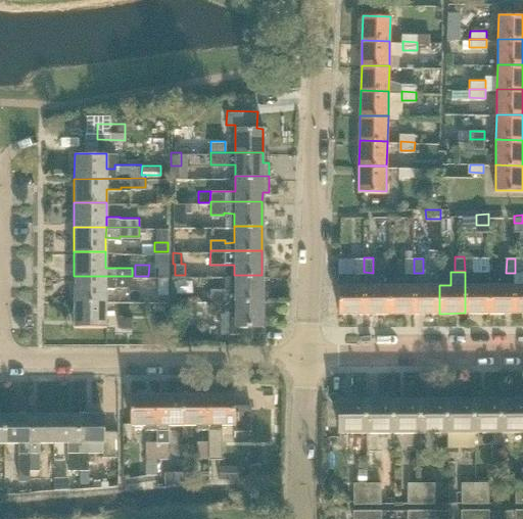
[(465,272),(465,313),(489,313),(489,284),(488,284),(488,272),(465,272)]
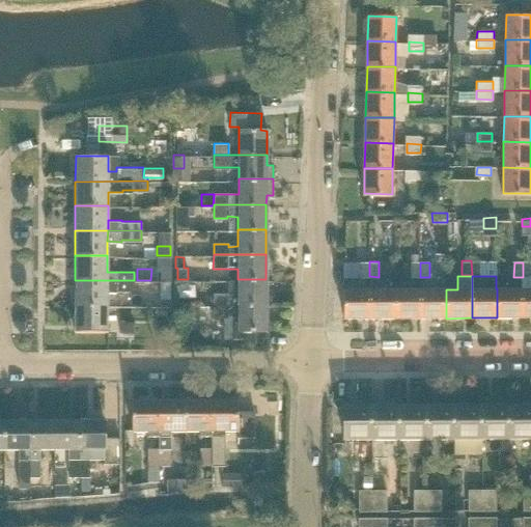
[(395,319),(421,319),(420,289),(420,277),(395,277),(395,289),(395,319)]
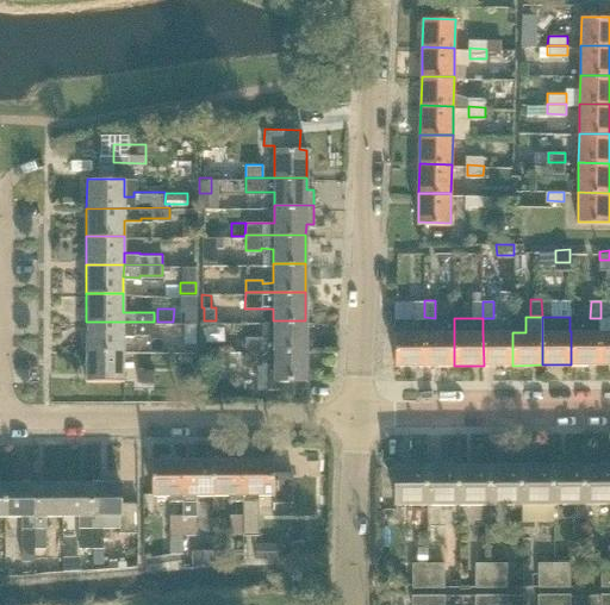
[(244,349),(305,349),(305,320),(273,320),(273,322),(261,322),(261,335),(244,335),(244,349)]
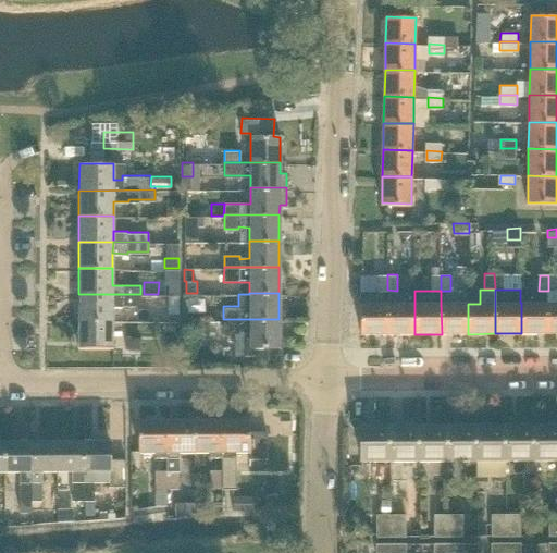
[(140,305),(140,294),(78,294),(77,320),(112,320),(112,306),(140,305)]
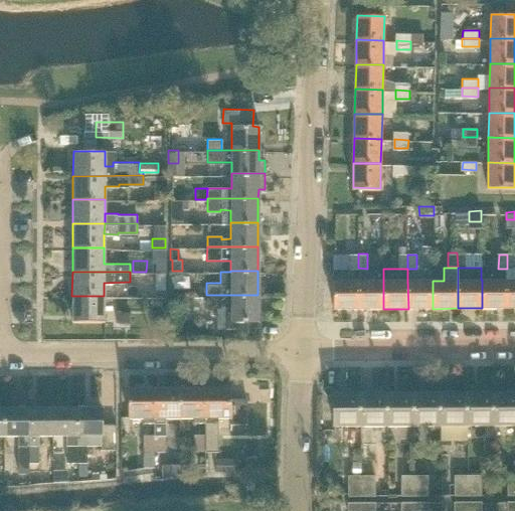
[(149,272),(146,272),(133,272),(132,281),(148,281),(149,272)]
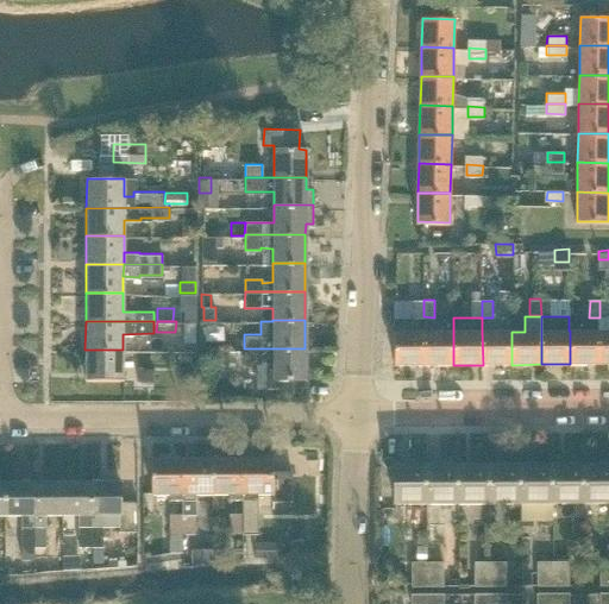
[(570,364),(600,364),(600,331),(570,331),(570,364)]
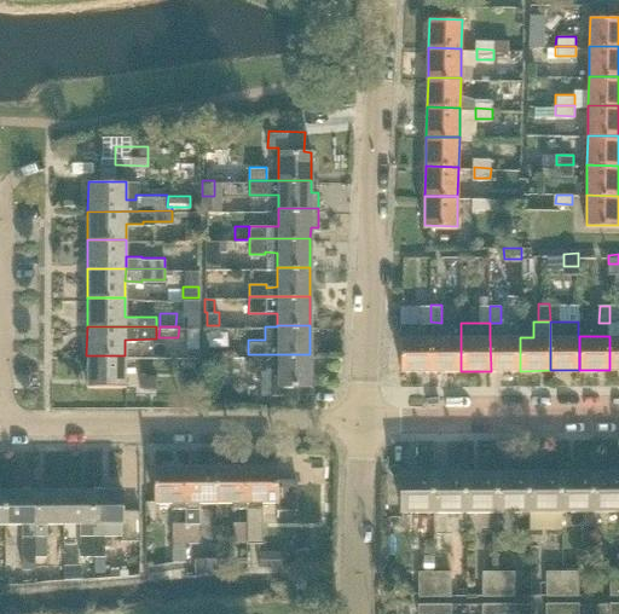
[(401,371),(431,371),(431,337),(401,337),(401,371)]
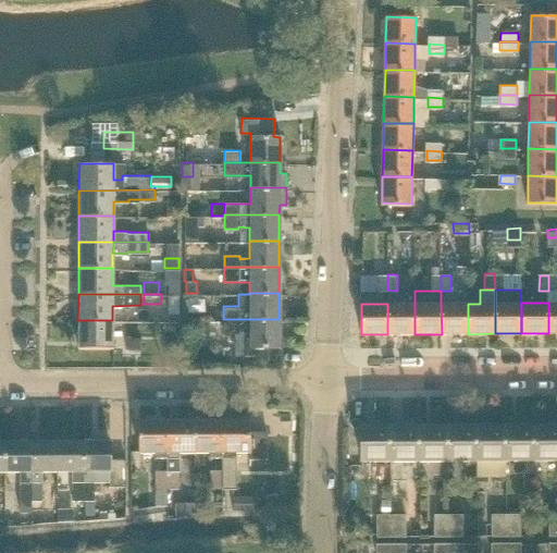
[(387,304),(387,334),(415,334),(415,304),(387,304)]
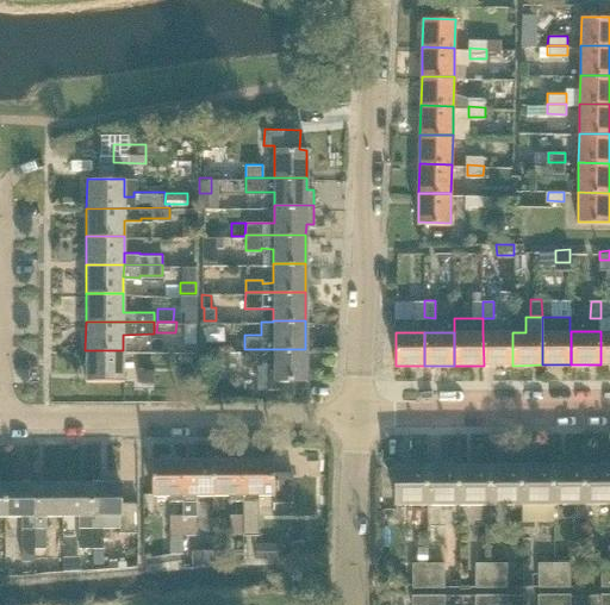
[(483,332),(484,366),(512,366),(512,332),(483,332)]
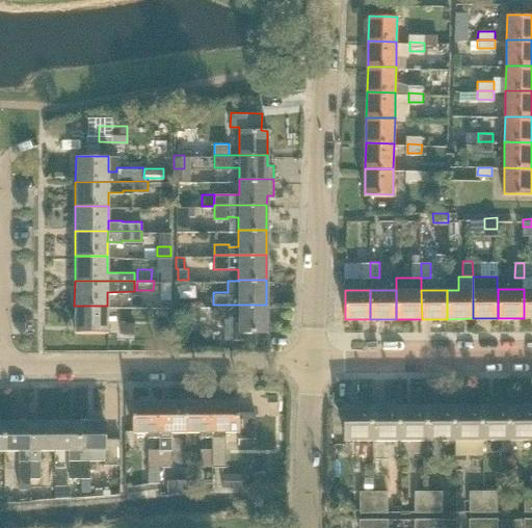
[(204,305),(213,305),(213,293),(204,293),(204,305)]
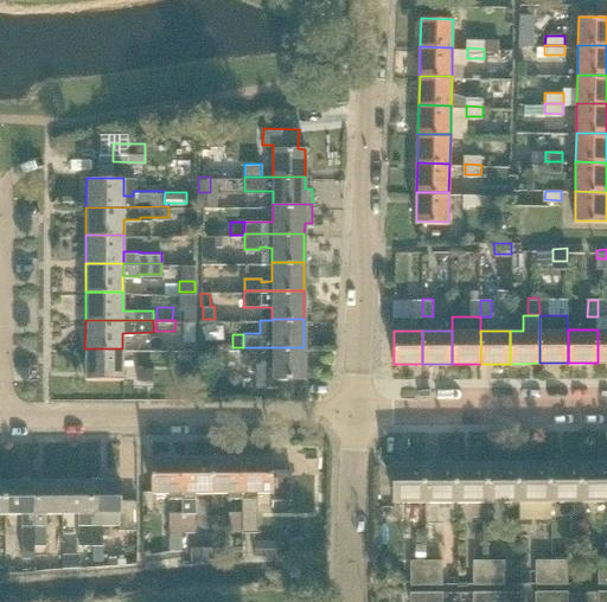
[(304,376),(304,347),(243,347),(243,363),(255,363),(255,385),(273,385),(278,385),(278,376),(304,376)]
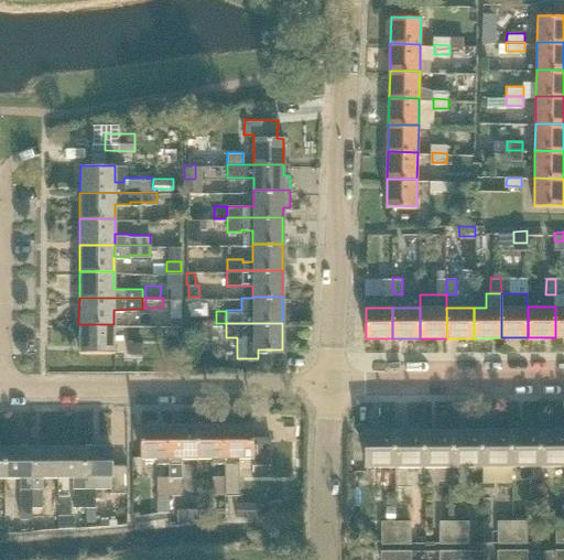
[(112,352),(114,324),(78,324),(78,352),(112,352)]
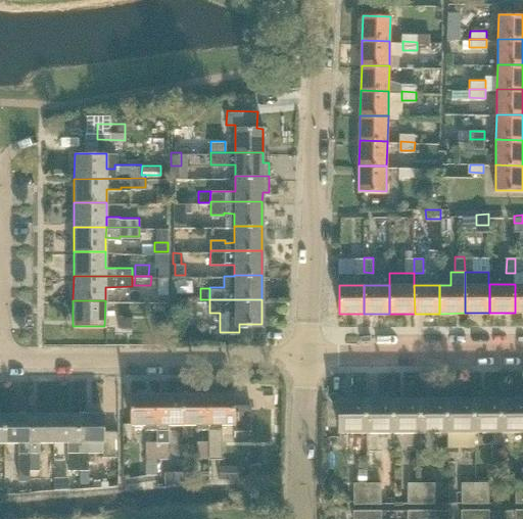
[(193,313),(193,301),(175,301),(175,313),(193,313)]
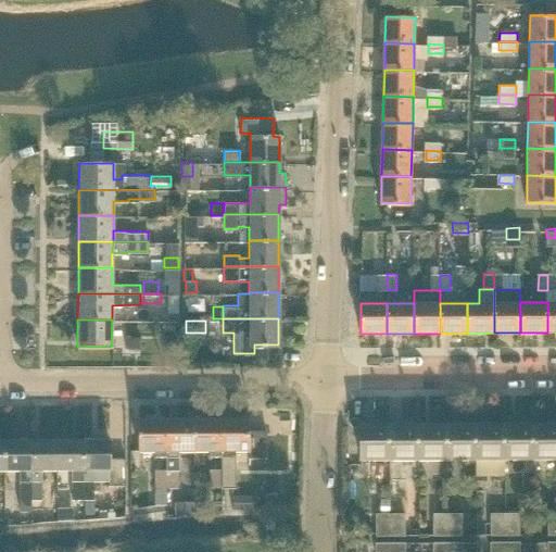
[(179,322),(160,322),(160,333),(178,333),(179,322)]
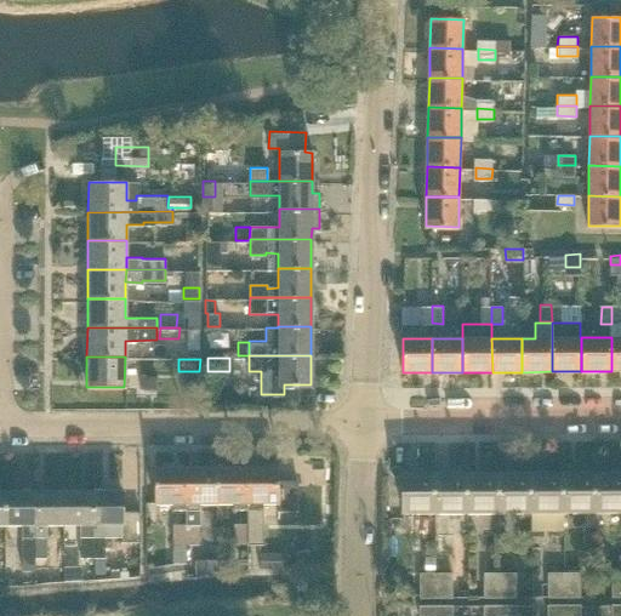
[(155,388),(155,377),(141,378),(141,388),(155,388)]
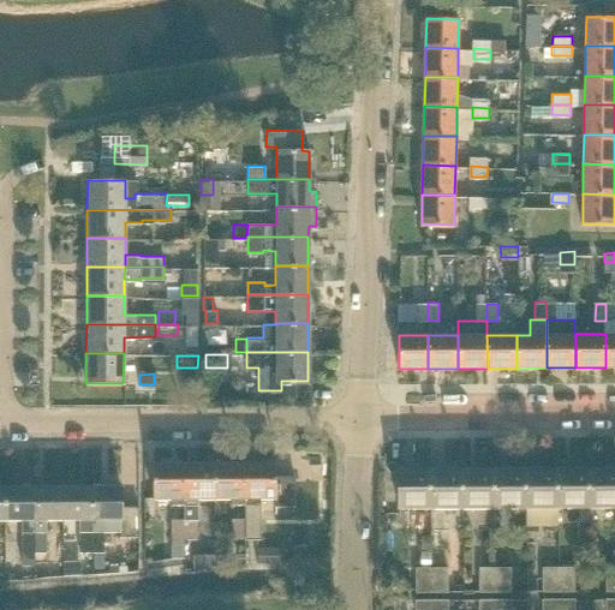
[(184,504),(184,461),(154,461),(154,498),(171,498),(171,504),(184,504)]
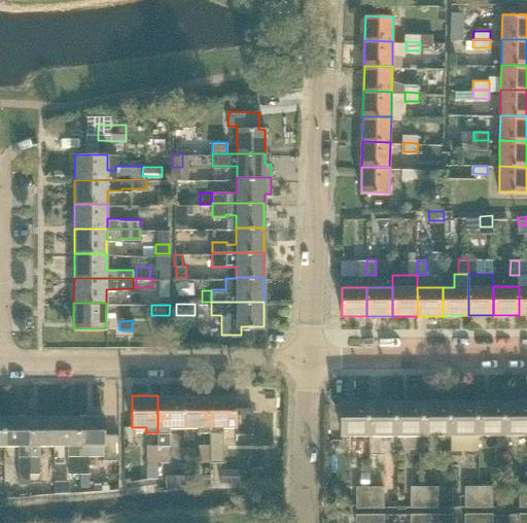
[(169,445),(169,432),(169,427),(183,427),(182,395),(157,395),(157,432),(157,445),(169,445)]
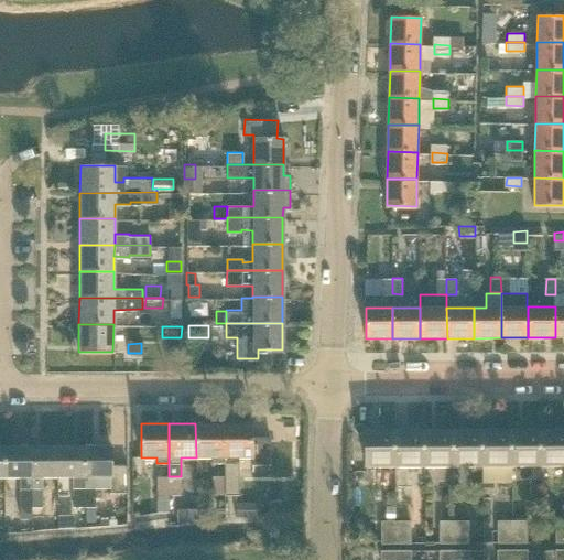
[(224,462),(224,423),(195,423),(196,458),(213,458),(213,462),(224,462)]
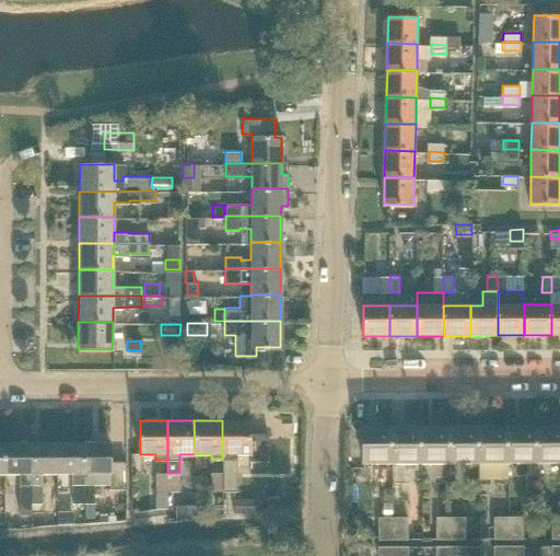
[(251,420),(222,420),(222,459),(233,459),(233,454),(251,454),(251,460),(268,460),(268,432),(251,432),(251,420)]
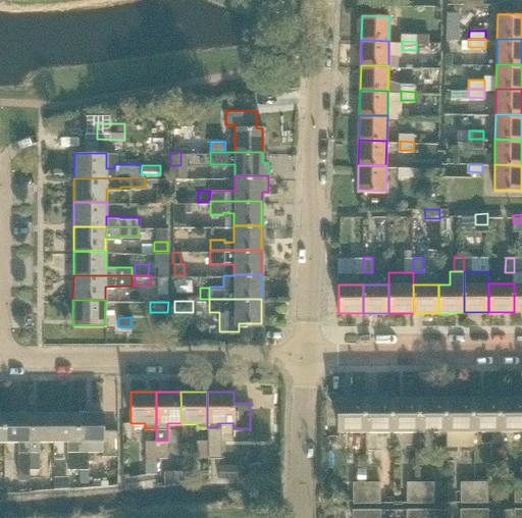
[(449,398),(449,430),(476,430),(476,397),(449,398)]
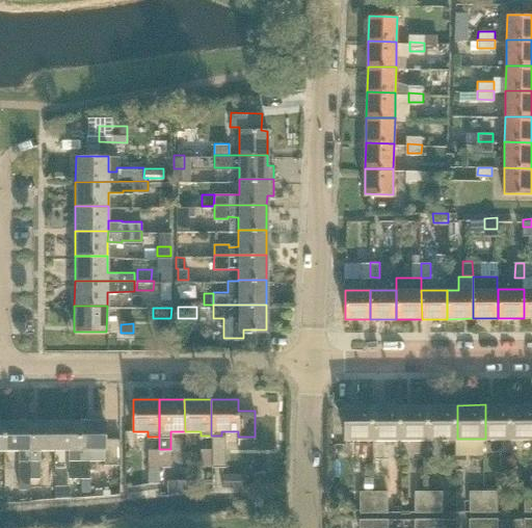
[(485,404),(485,439),(512,439),(512,404),(485,404)]
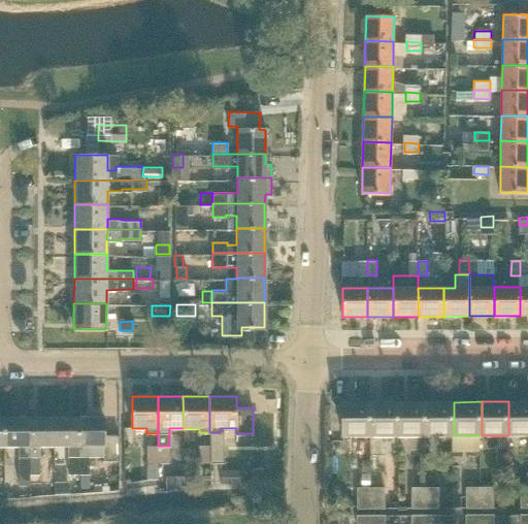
[(508,435),(527,434),(527,401),(508,401),(508,435)]
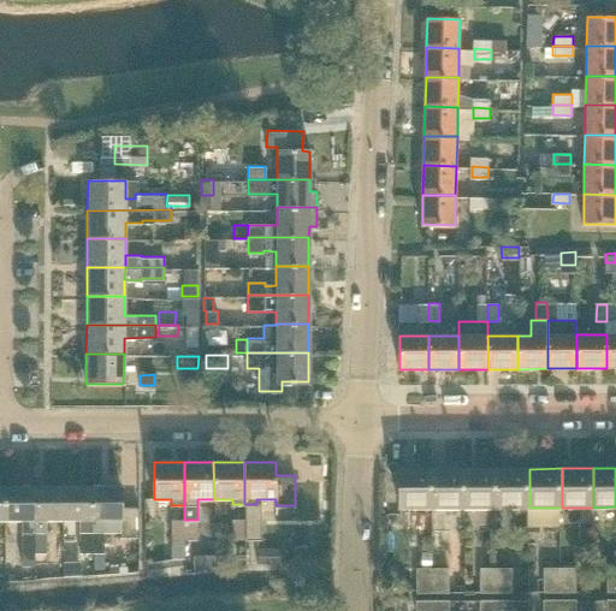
[(402,508),(433,508),(433,469),(402,469),(402,508)]
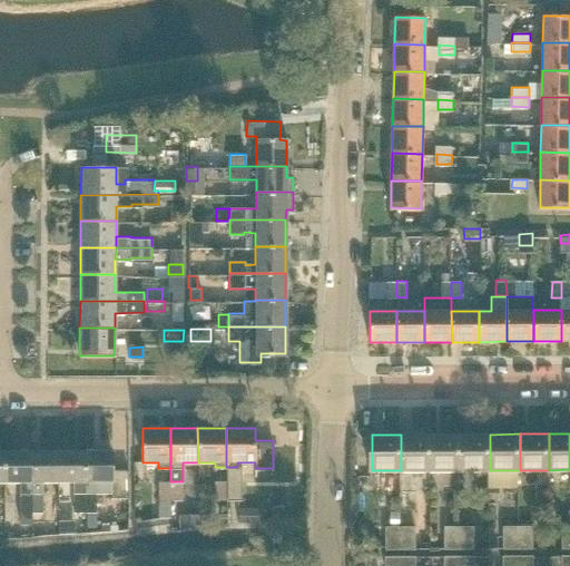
[(401,435),(401,470),(431,470),(431,435),(401,435)]
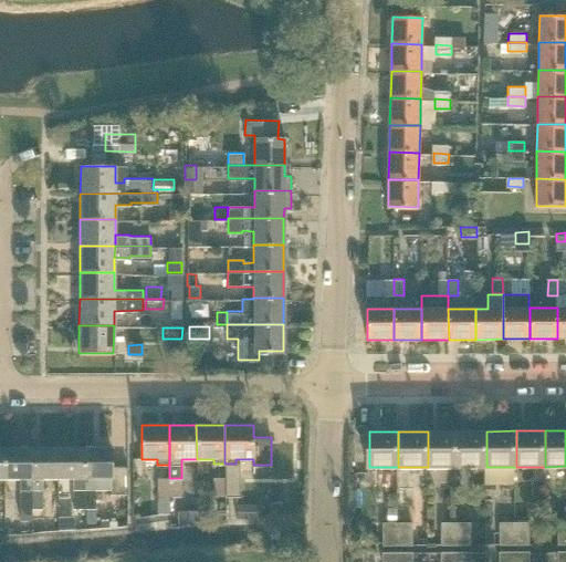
[(428,432),(428,467),(458,467),(457,432),(428,432)]
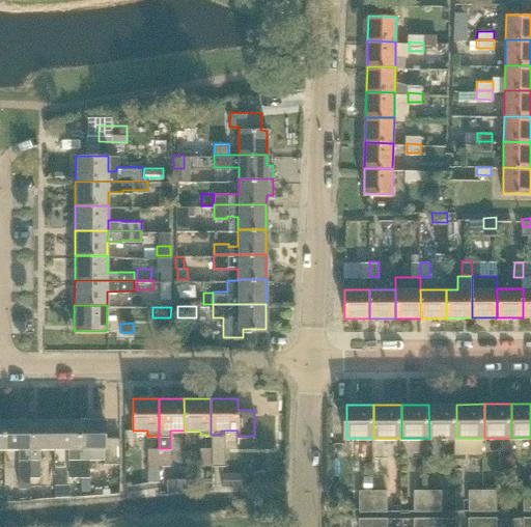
[(428,405),(429,438),(456,438),(456,405),(428,405)]
